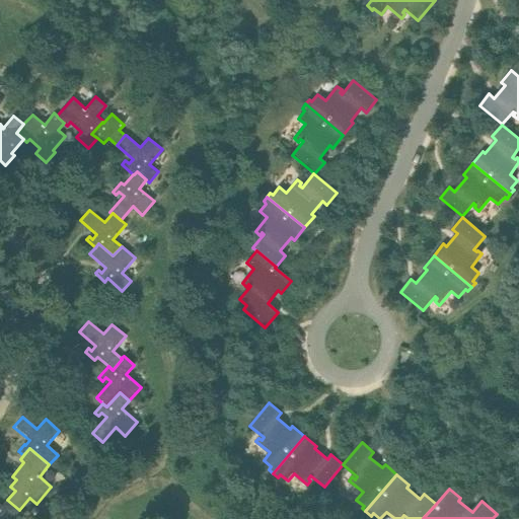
[(19,510),(7,500),(1,507),(0,505),(0,518),(19,518),(24,515),(19,510)]
